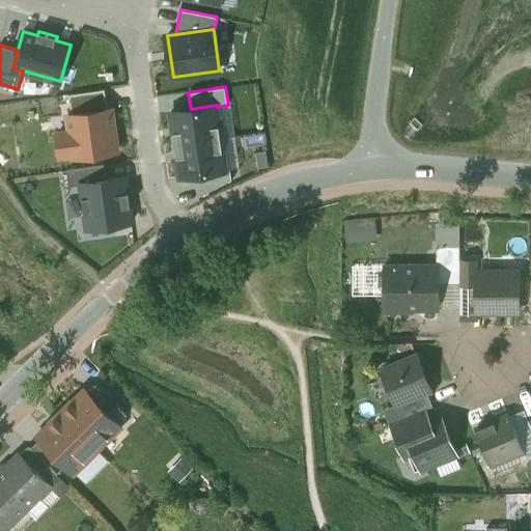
[(175,144),(221,138),(217,107),(217,105),(191,109),(171,111),(175,144)]
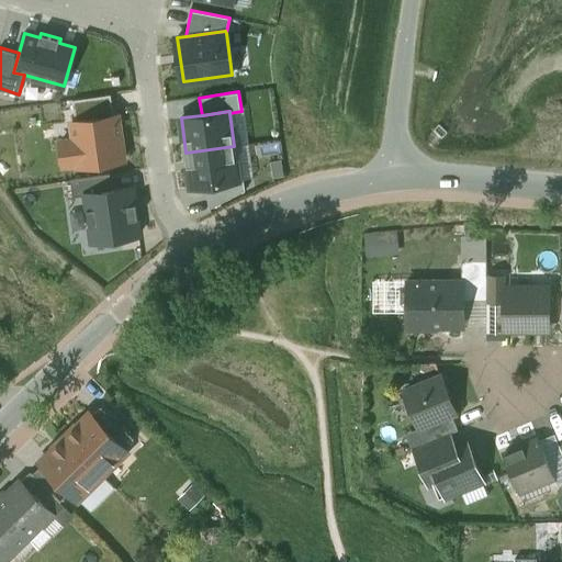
[(125,159),(119,115),(71,122),(74,138),(71,139),(75,164),(77,164),(78,166),(125,159)]
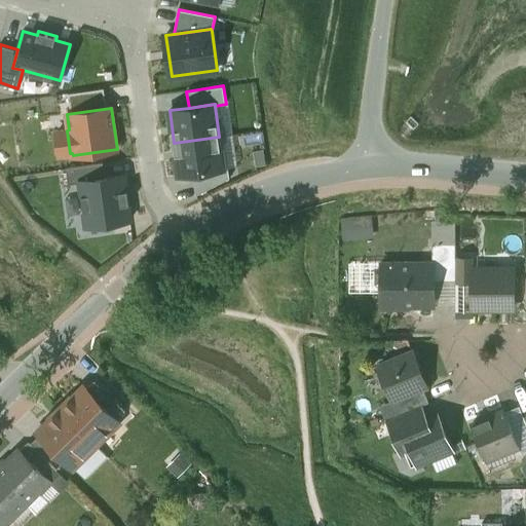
[(70,153),(67,130),(57,132),(60,154),(70,153)]
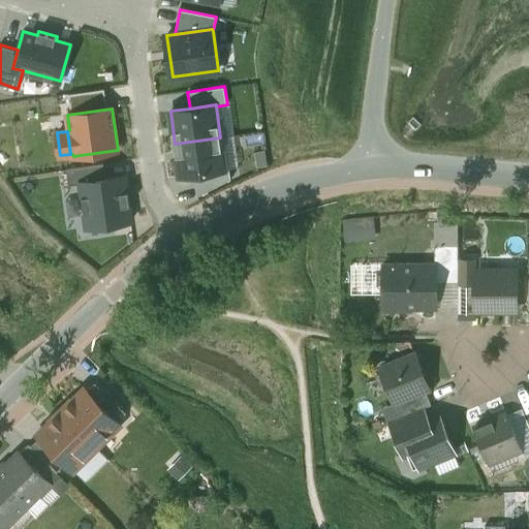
[(220,137),(175,144),(180,177),(194,175),(225,169),(224,168),(220,137)]
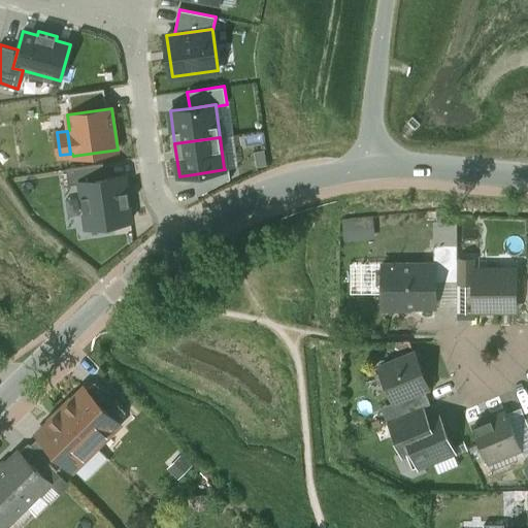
[(80,183),(80,182),(105,178),(103,163),(67,169),(69,185),(80,183)]
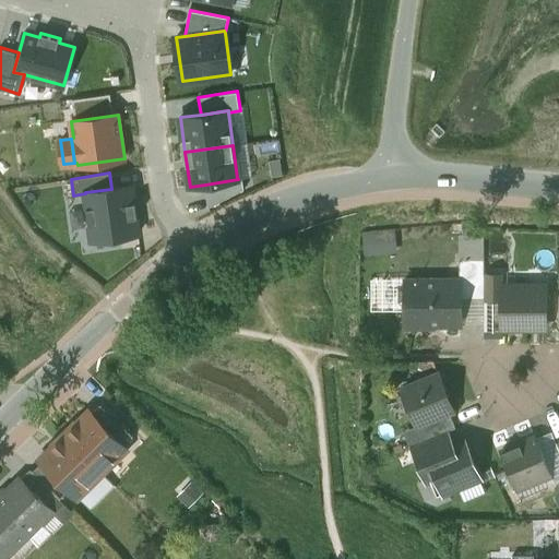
[(237,178),(238,179),(205,185),(209,206),(245,188),(242,177),(237,178)]
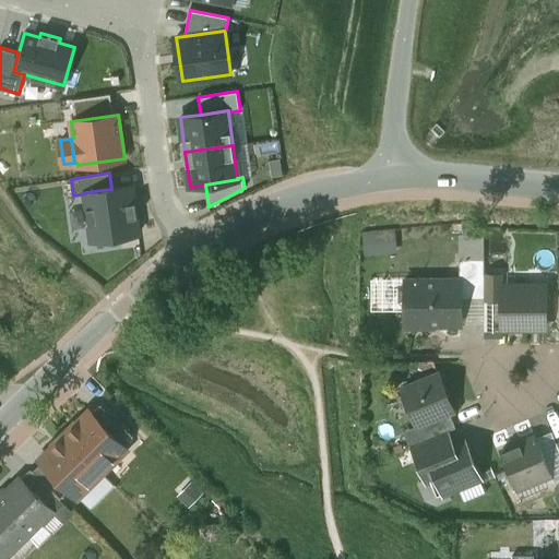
[(111,189),(85,192),(85,193),(92,240),(139,234),(137,216),(138,216),(133,186),(111,189)]
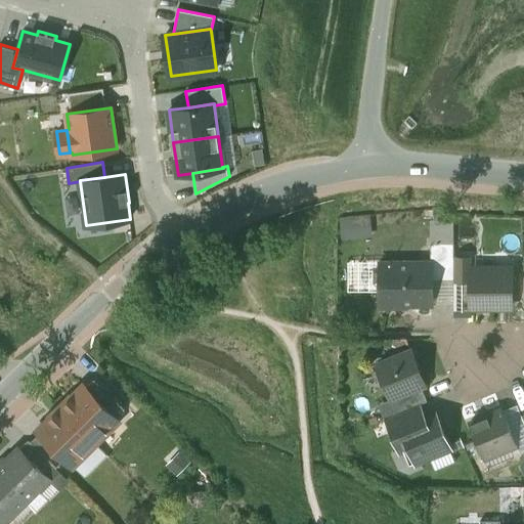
[(369,218),(342,220),(343,236),(372,234),(369,218)]
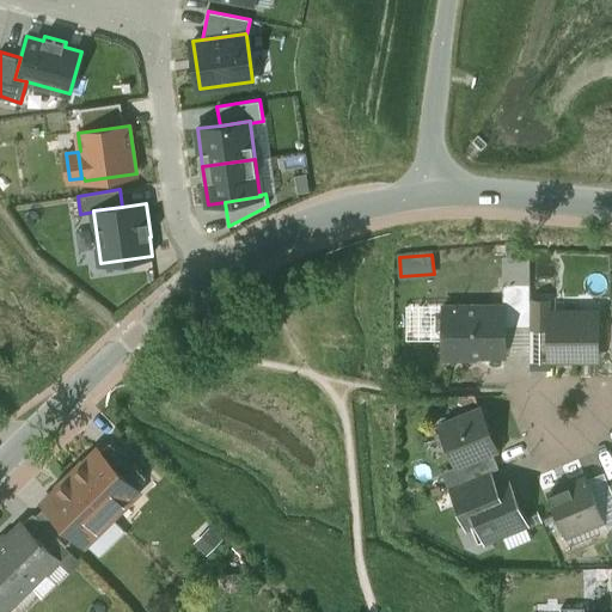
[(502,256),(503,283),(530,283),(531,256),(502,256)]
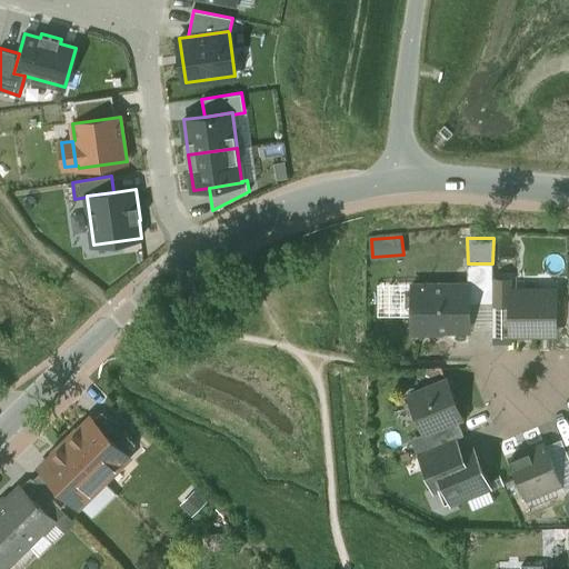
[(492,263),(468,263),(468,285),(469,286),(469,303),(493,303),(493,280),(492,263)]
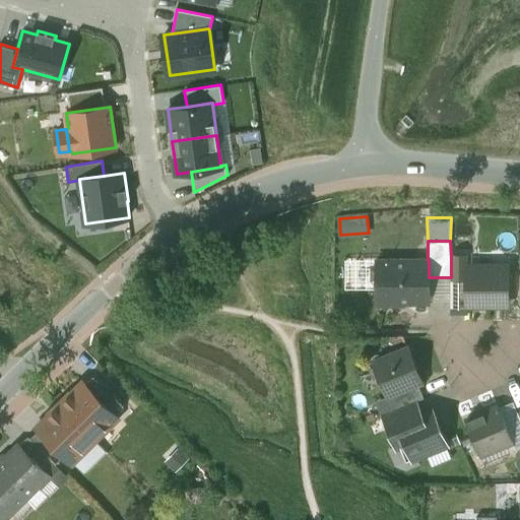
[(468,256),(451,256),(451,277),(467,277),(467,266),(468,266),(468,256)]
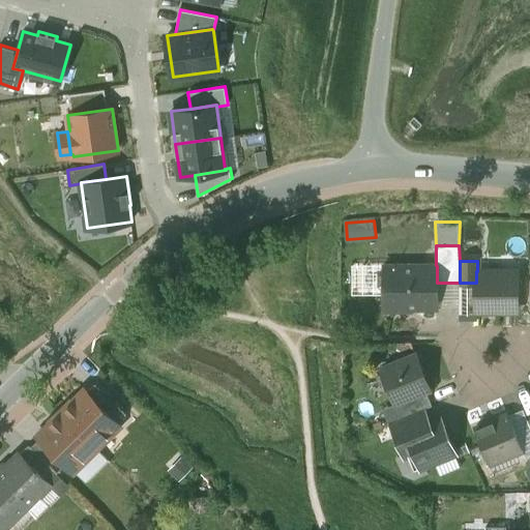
[(385,268),(385,266),(384,264),(352,264),(352,294),(385,294),(385,290),(380,285),(380,273),(385,268)]
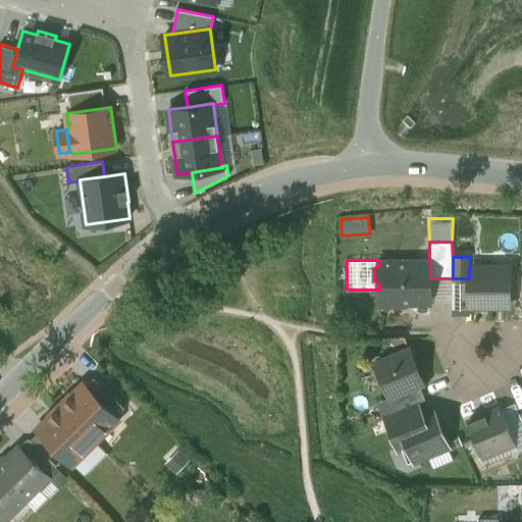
[(429,261),(379,262),(379,264),(374,269),(374,280),(379,285),(379,290),(379,306),(405,306),(408,303),(430,302),(430,278),(430,262),(429,261)]
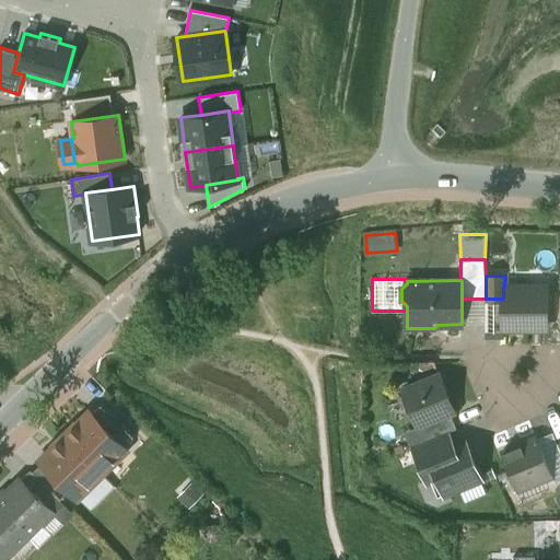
[(504,287),(503,287),(503,299),(503,328),(547,328),(547,287),(504,287)]
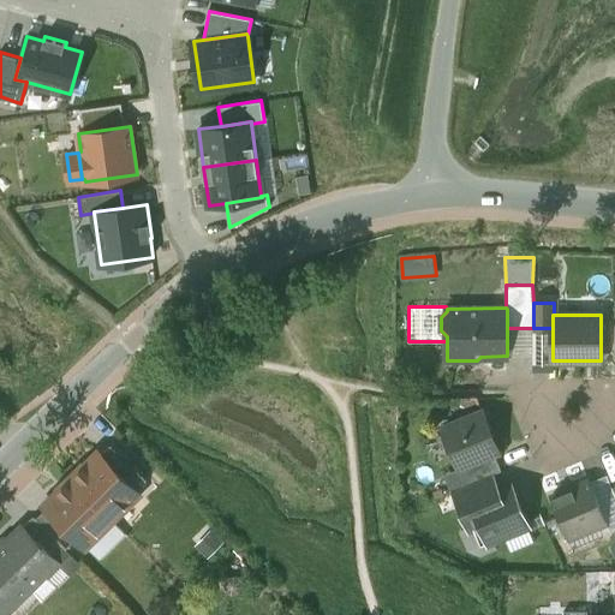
[(533,328),(507,328),(507,356),(533,356),(533,328)]
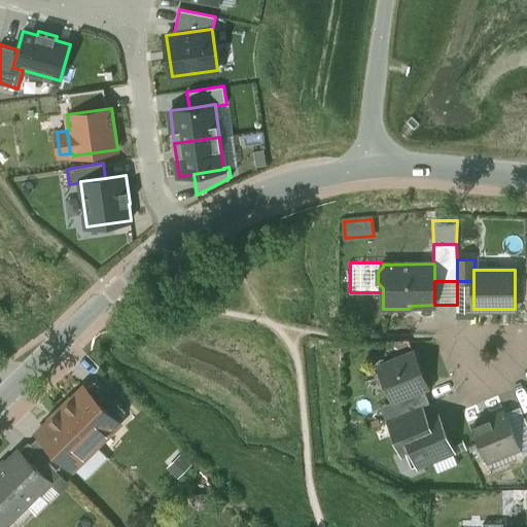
[(473,281),(457,281),(457,305),(457,311),(473,310),(473,309),(473,281)]
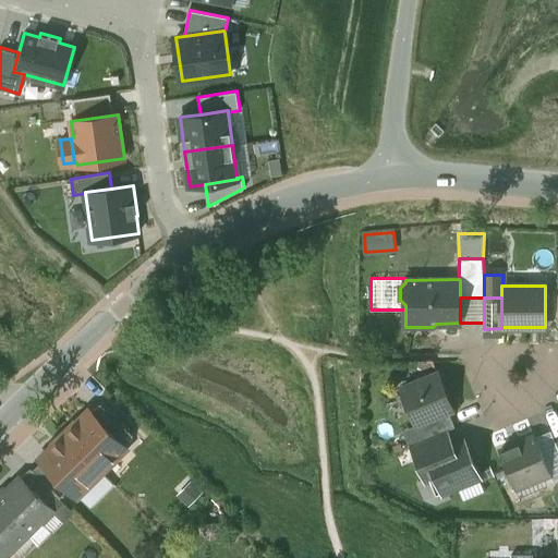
[(438,374),(402,388),(416,424),(449,411),(452,410),(438,374)]
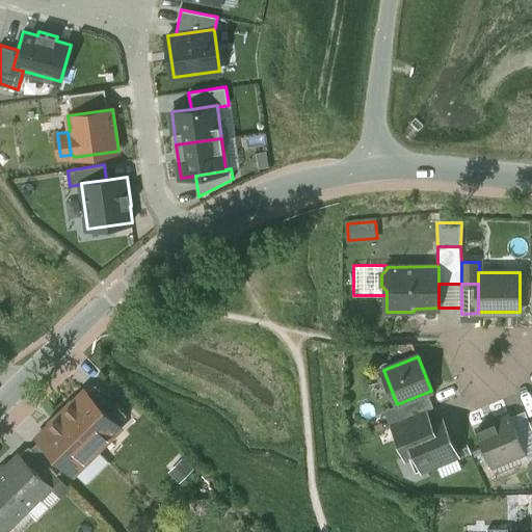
[(105,409),(85,391),(62,414),(98,449),(121,426),(113,419),(105,409)]
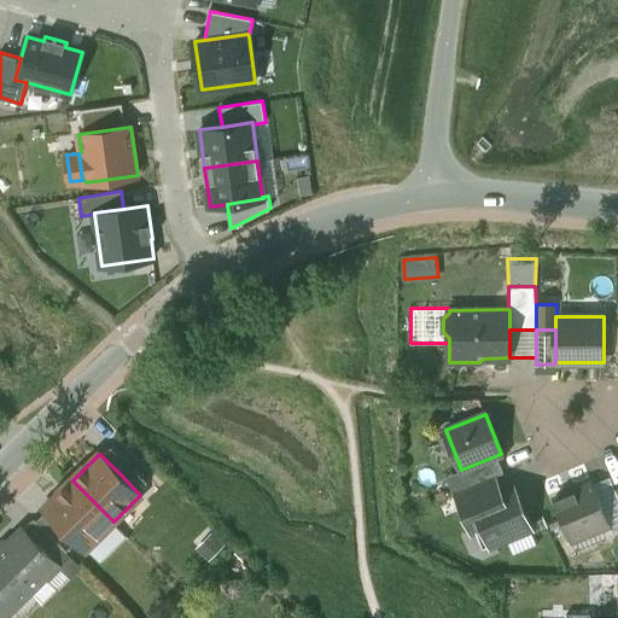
[(497,455),(461,470),(468,488),(495,476),(503,472),(497,455)]
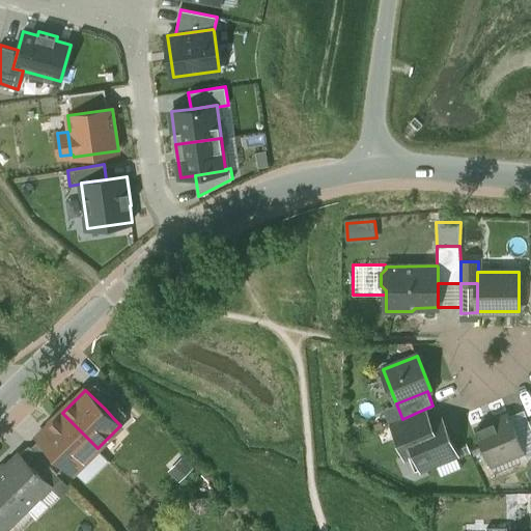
[(113,400),(105,409),(113,418),(122,409),(113,400)]
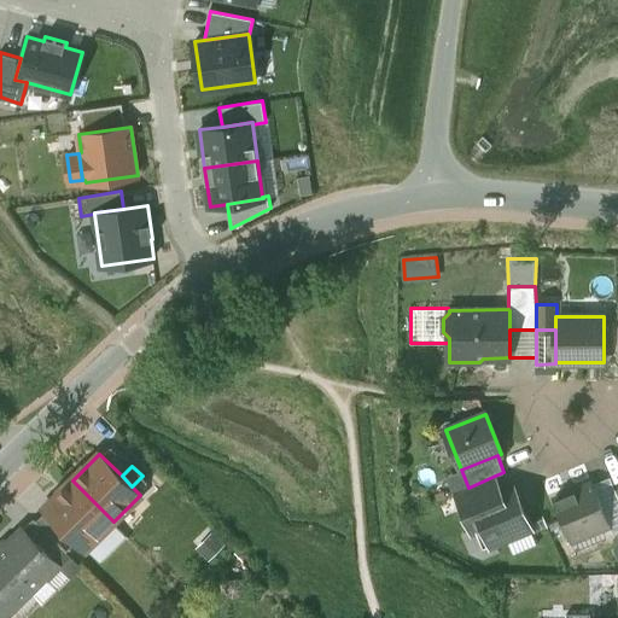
[(468,488),(455,493),(470,529),(472,532),(483,529),(472,503),(501,491),(495,476),(468,488)]
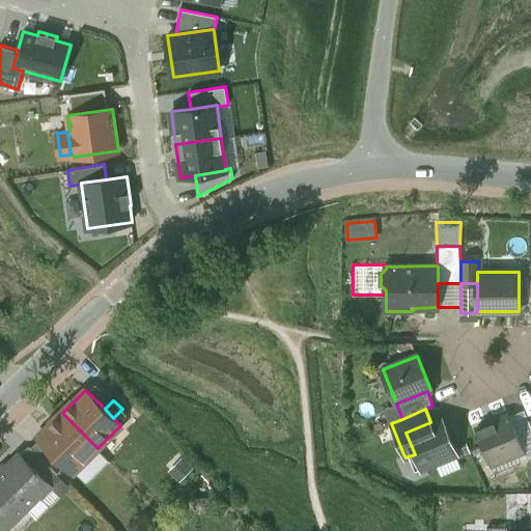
[(530,443),(530,426),(524,410),(509,416),(522,447),(530,443)]
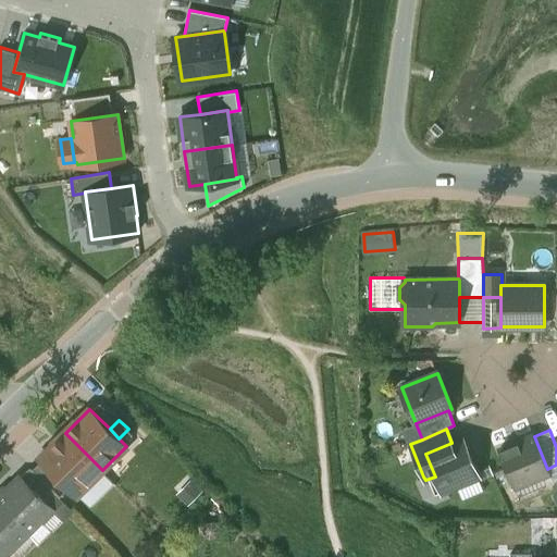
[(102,470),(65,433),(40,458),(60,478),(70,487),(77,495),(78,493),(102,470)]
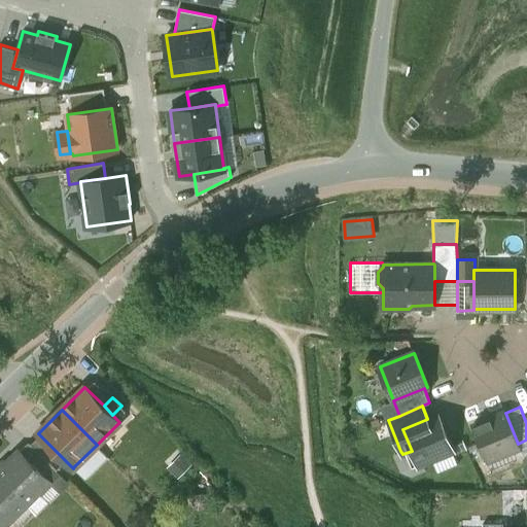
[(504,412),(472,425),(488,461),(520,448),(518,444),(505,413),(504,412)]
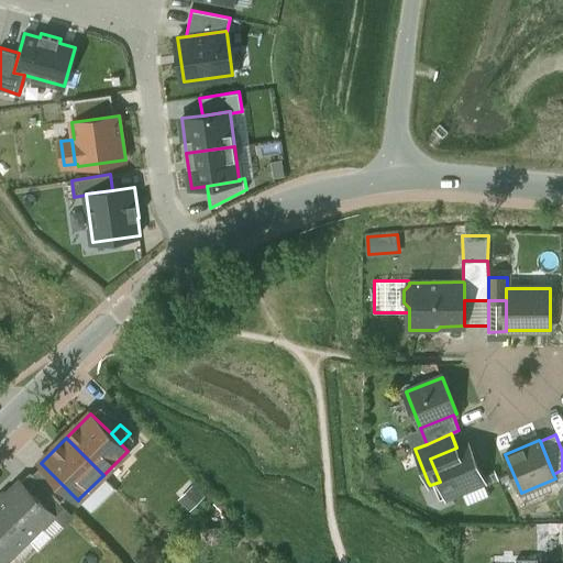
[(456,448),(430,459),(440,482),(446,497),(452,495),(485,482),(468,443),(456,448)]
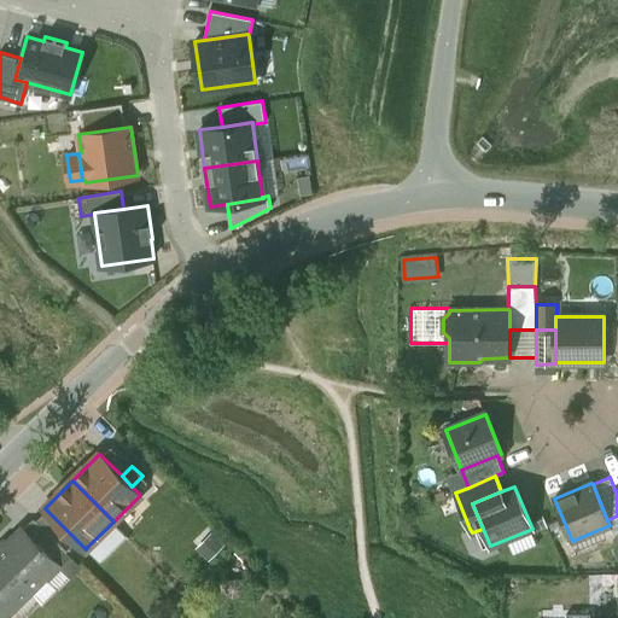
[(617,516),(607,520),(610,525),(613,535),(617,532),(617,516)]
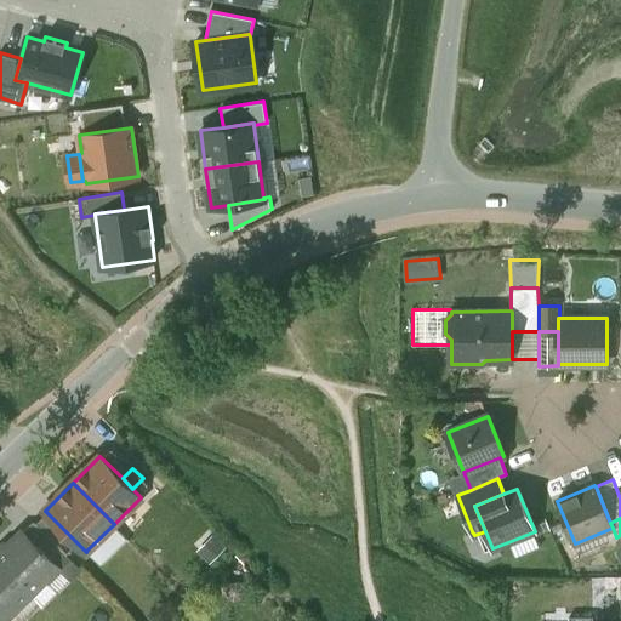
[(57,543),(34,520),(24,531),(53,560),(64,551),(57,543)]
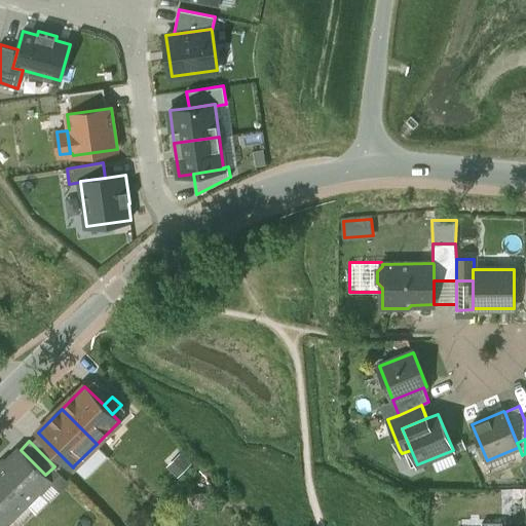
[(107,455),(97,444),(74,465),(86,478),(107,455)]
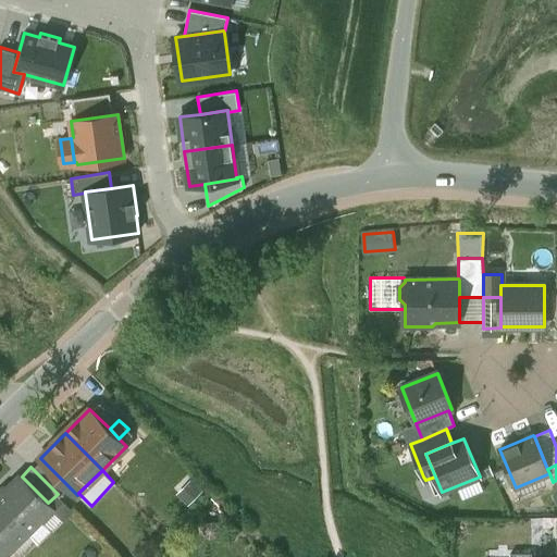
[(549,473),(516,487),(511,490),(516,503),(555,486),(553,482),(549,473)]
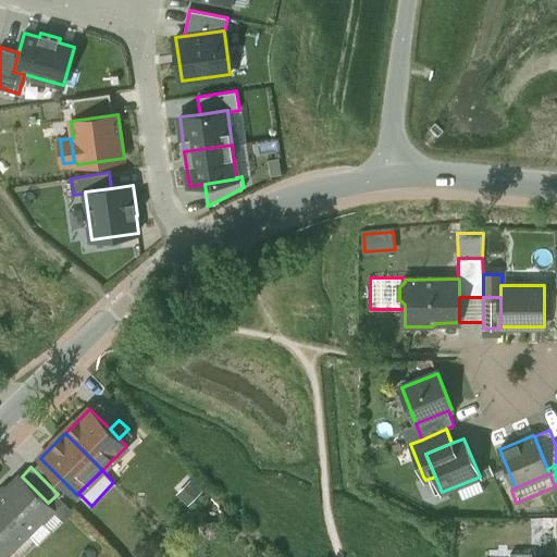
[(48,503),(22,477),(1,496),(0,494),(0,504),(27,532),(38,543),(51,530),(40,519),(52,507),(48,503)]
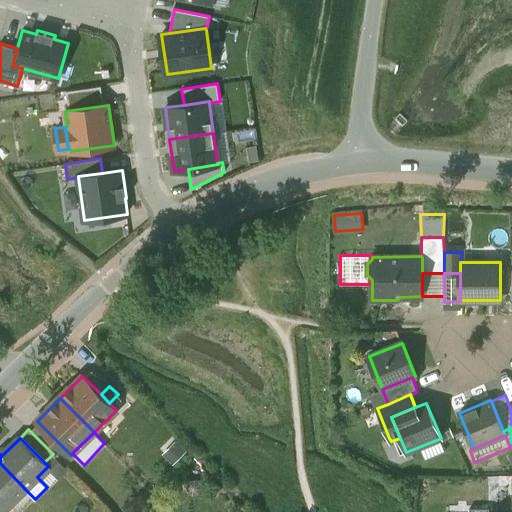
[(411,450),(406,452),(400,438),(391,441),(389,438),(382,441),(389,457),(400,462),(413,457),(411,450)]
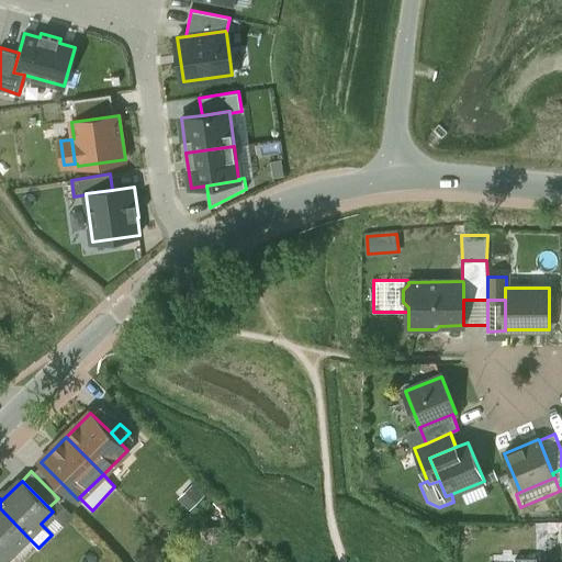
[(60,482),(52,492),(58,498),(60,502),(70,492),(60,482)]
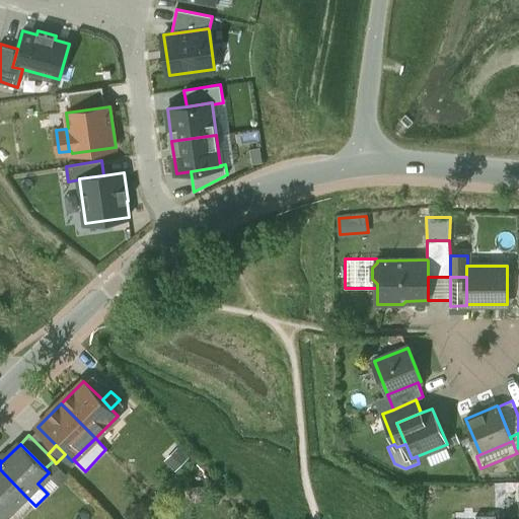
[(25,496),(0,469),(0,515),(2,518),(25,496)]
